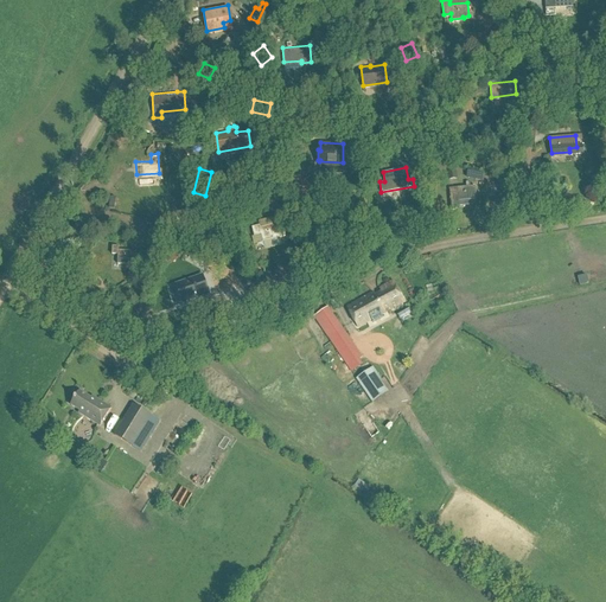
[(450,178),(457,175),(454,168),(447,171),(450,178)]
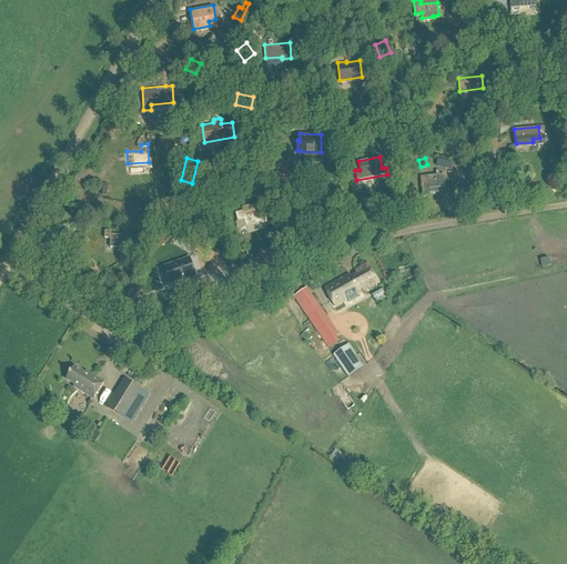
[(422,194),(429,193),(428,185),(445,184),(444,171),(427,173),(427,178),(419,179),(422,194)]
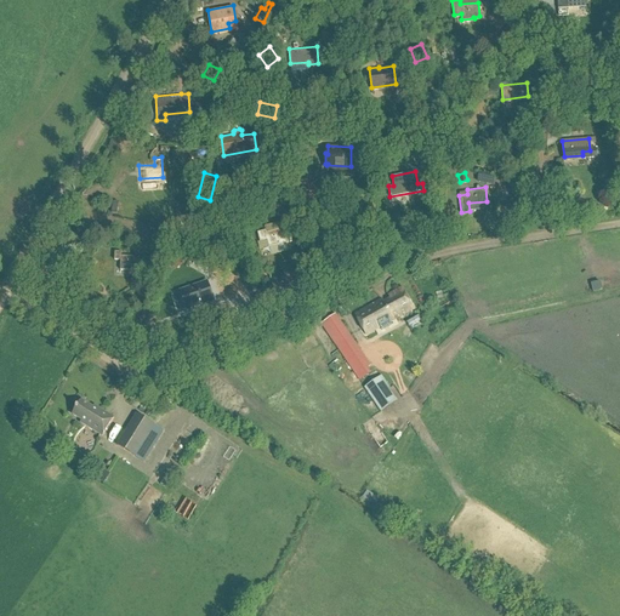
[(286,240),(283,227),(266,231),(265,228),(257,229),(259,239),(267,237),(268,244),(286,240)]
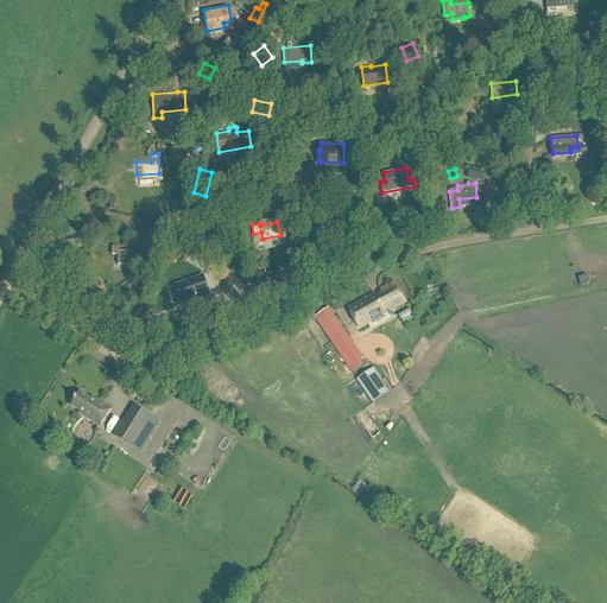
[(134,262),(136,249),(118,248),(118,243),(112,243),(111,252),(118,252),(117,267),(130,268),(130,262),(134,262)]
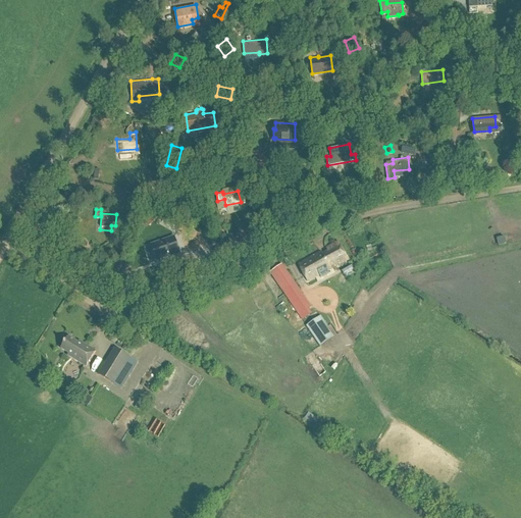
[(166,209),(162,216),(173,221),(176,214),(166,209)]
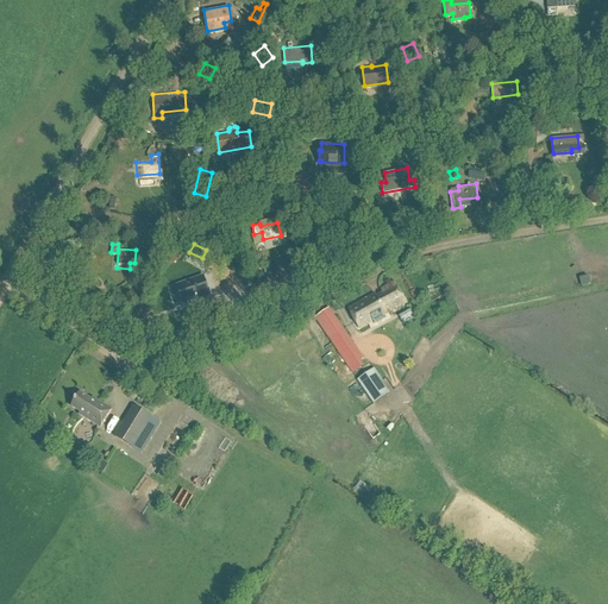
[(108,270),(108,257),(96,257),(96,270),(108,270)]
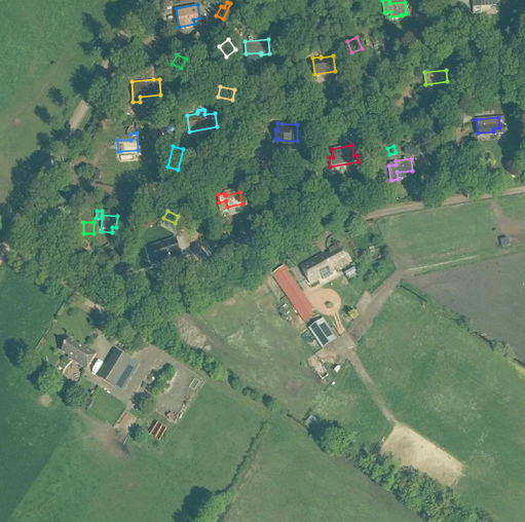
[(349,259),(339,241),(328,248),(329,251),(324,254),(323,251),(300,263),(309,281),(323,273),(324,276),(331,272),(329,270),(349,259)]
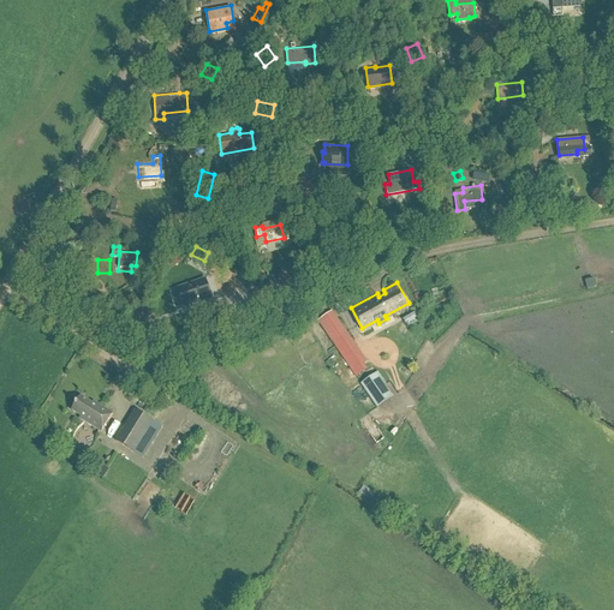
[(180,312),(207,303),(200,283),(173,293),(180,312)]
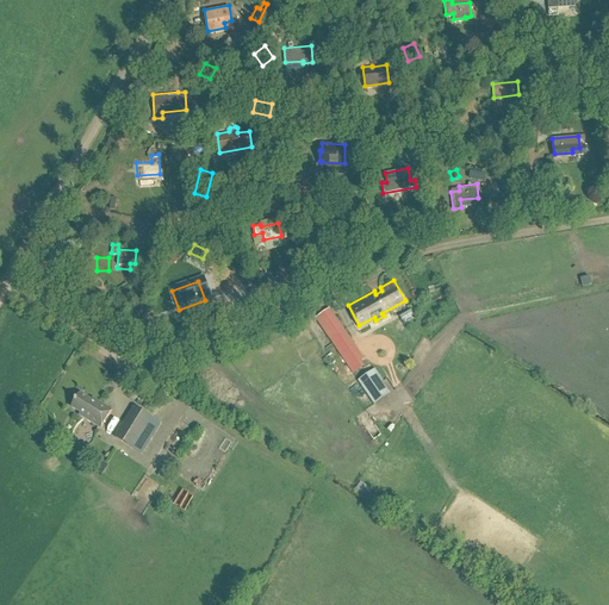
[(343,326),(328,305),(314,316),(329,337),(343,326)]
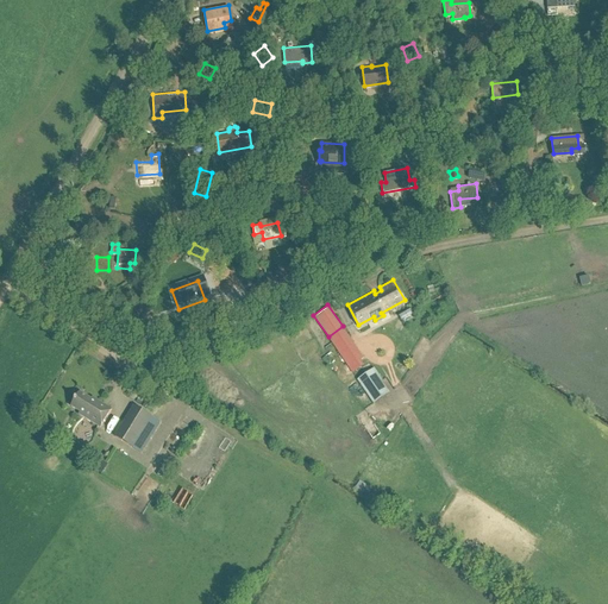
[(312,344),(304,350),(307,356),(317,351),(312,344)]
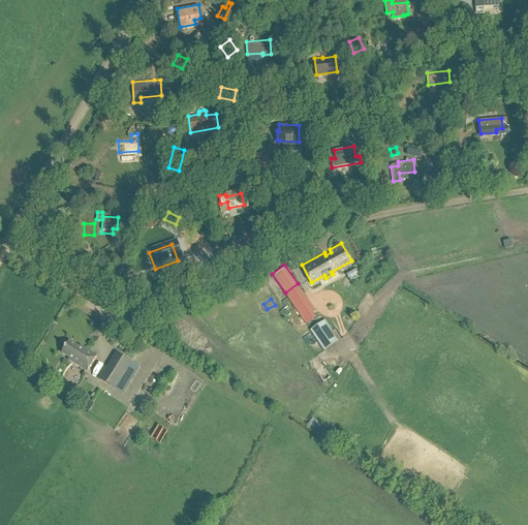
[(275,307),(270,311),(276,322),(282,319),(275,307)]
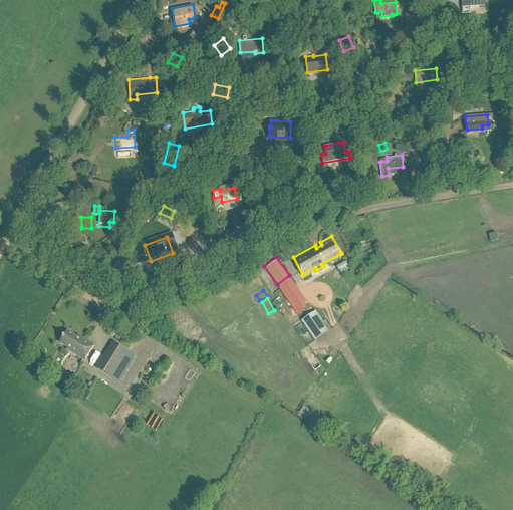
[(321,318),(322,317),(315,308),(301,318),(308,327),(321,318)]
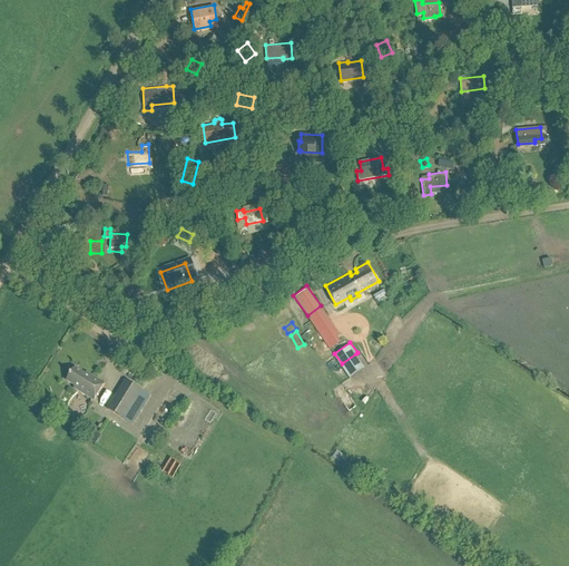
[(92,372),(77,363),(69,377),(78,381),(77,383),(96,396),(106,379),(94,371),(92,372)]
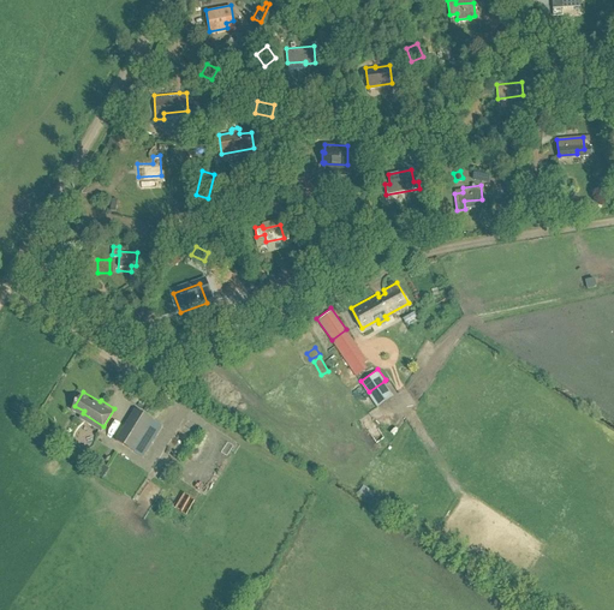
[(143,455),(164,424),(135,406),(115,437),(143,455)]
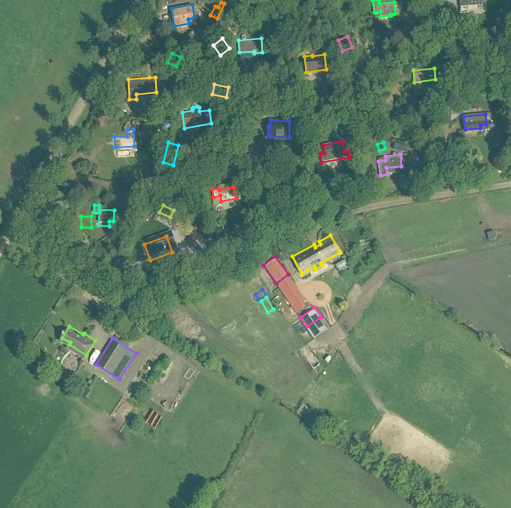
[(83,385),(78,393),(85,397),(90,389),(83,385)]
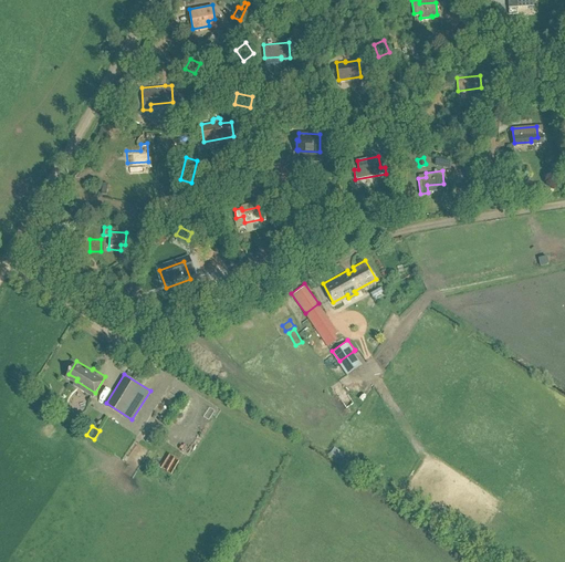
[(107,459),(114,466),(127,451),(121,445),(107,459)]
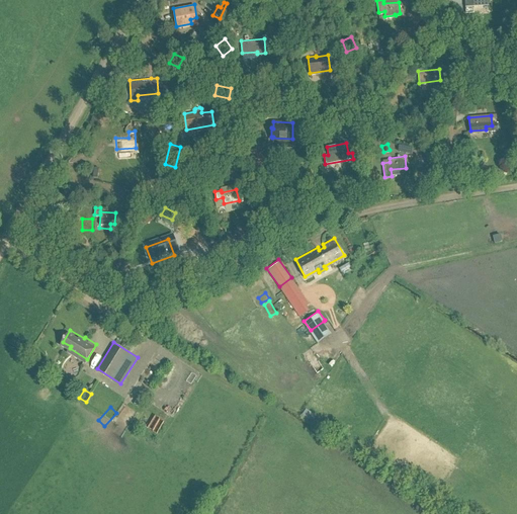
[(142,423),(146,416),(140,412),(136,419),(142,423)]
